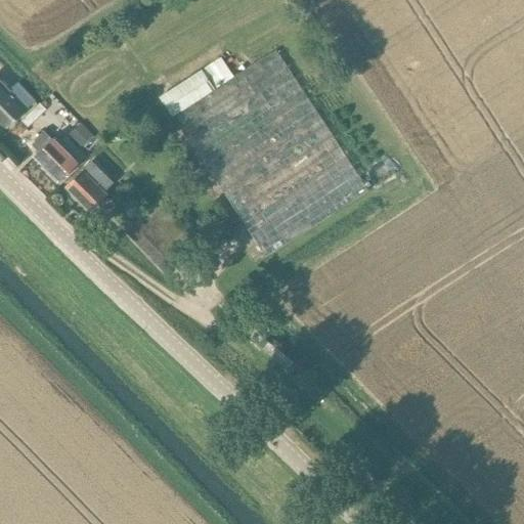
[(214,89),(172,117),(265,258),(367,190),(274,50),(214,90),(214,89)]
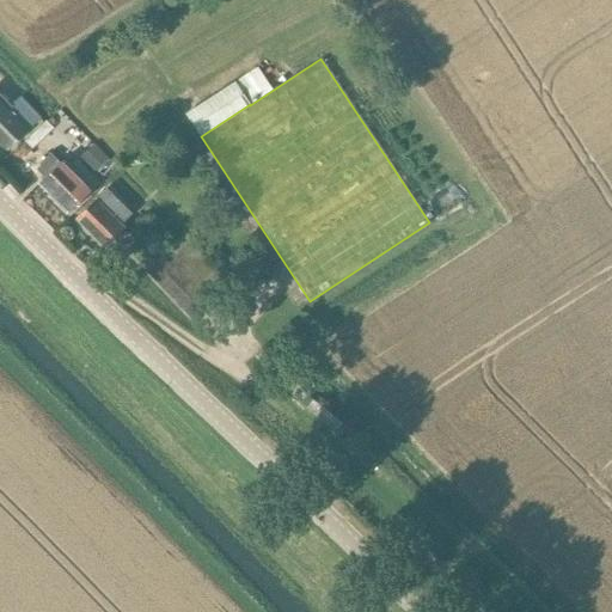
[(187,114),(185,114),(200,136),(201,136),(250,104),(236,81),(187,114)]
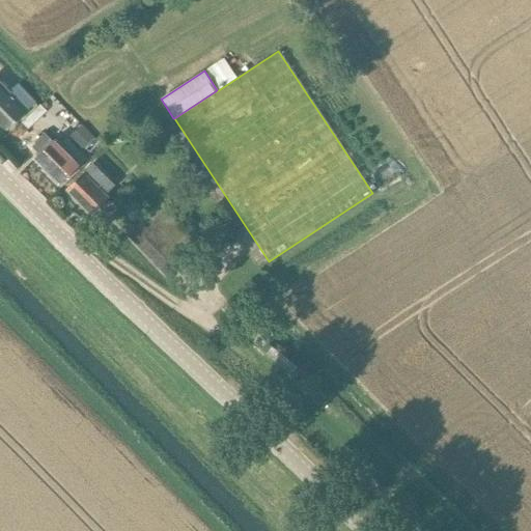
[(0,121),(6,129),(26,111),(34,103),(35,102),(20,85),(18,83),(9,91),(0,81),(0,121)]
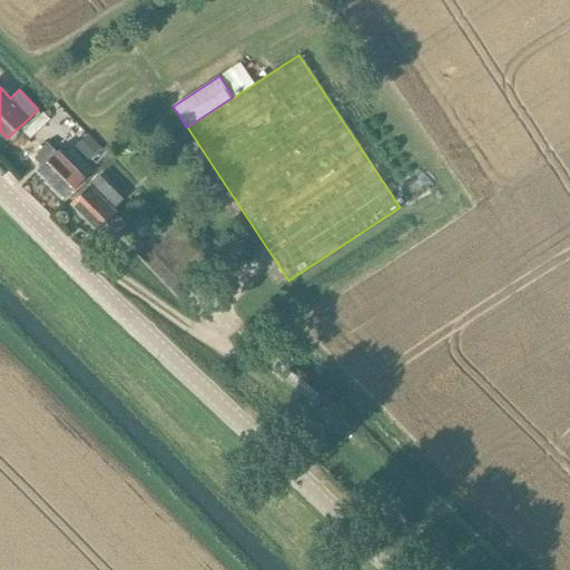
[(22,133),(17,140),(23,147),(30,139),(22,133)]
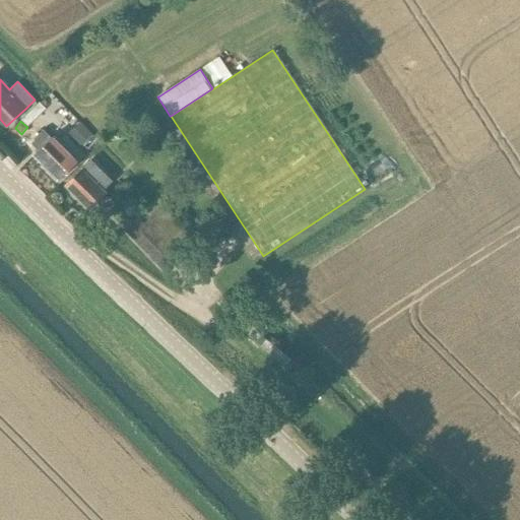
[(72,130),(71,131),(83,144),(84,142),(92,135),(80,122),(72,130)]
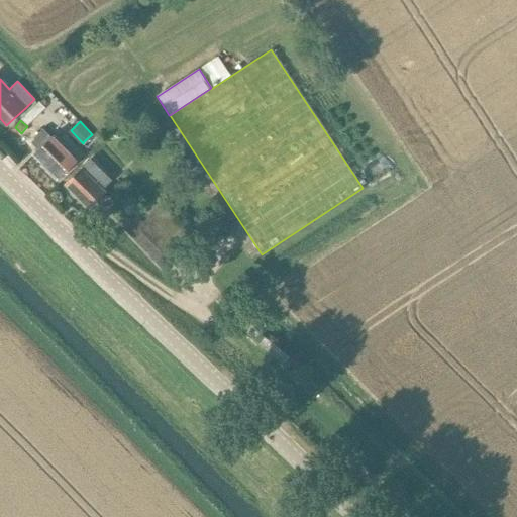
[(58,143),(43,129),(31,141),(38,148),(32,154),(58,180),(76,162),(83,153),(65,136),(58,143)]
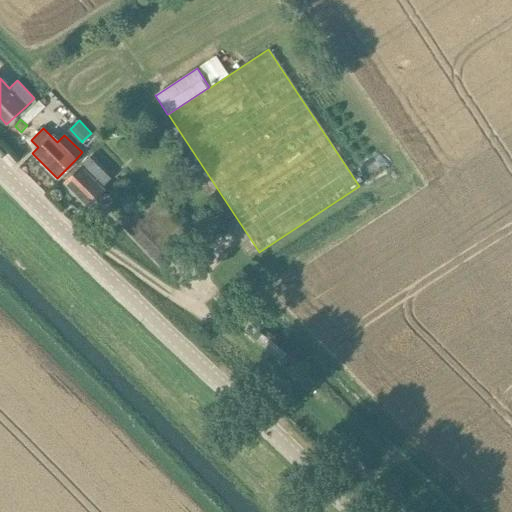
[(88,208),(104,191),(101,188),(110,179),(88,157),(63,183),(88,208)]
